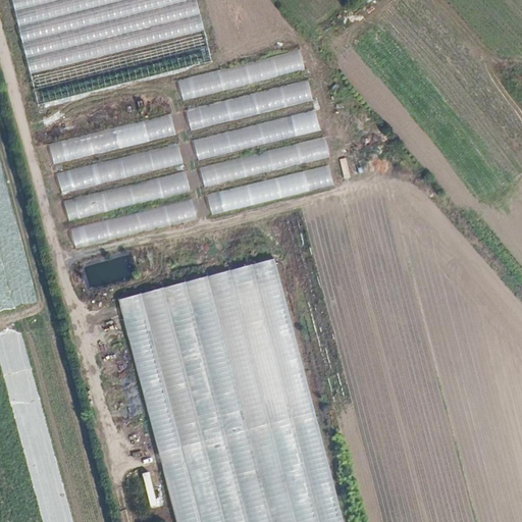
[(301,50),(179,80),(185,102),(306,71),(301,50)]
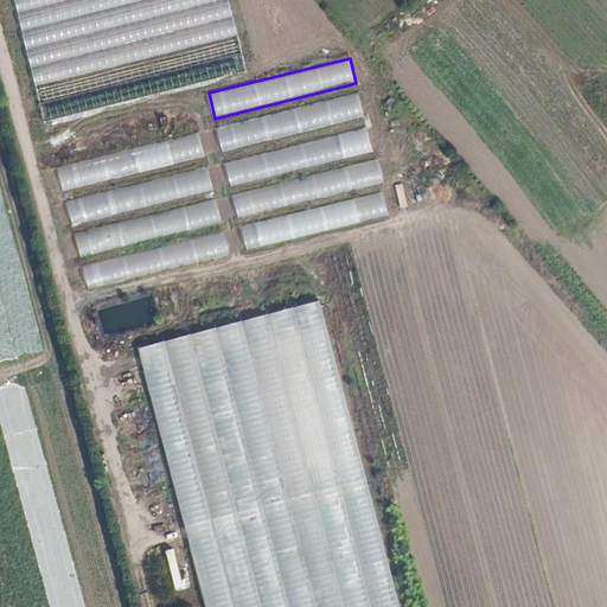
[(356,93),(216,128),(223,153),(362,117),(356,93)]
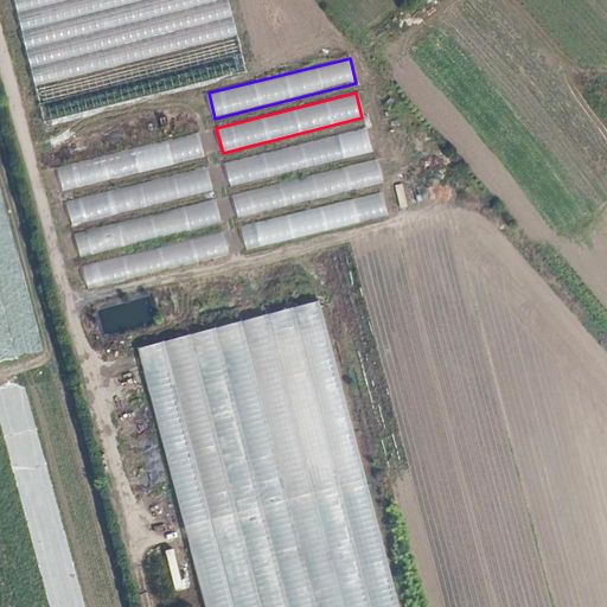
[(371,153),(365,128),(224,164),(230,189),(371,153)]
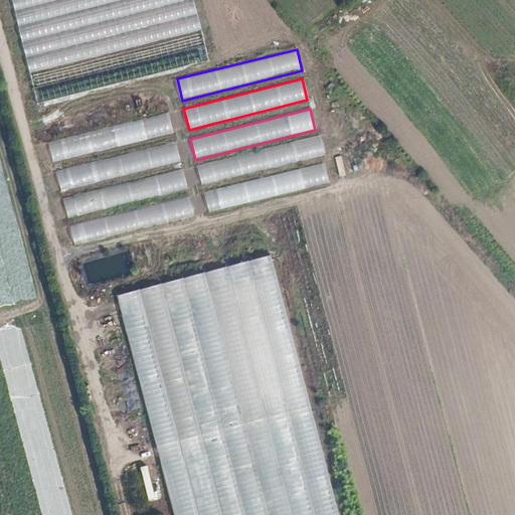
[(169,112),(48,143),(54,164),(174,133),(169,112)]
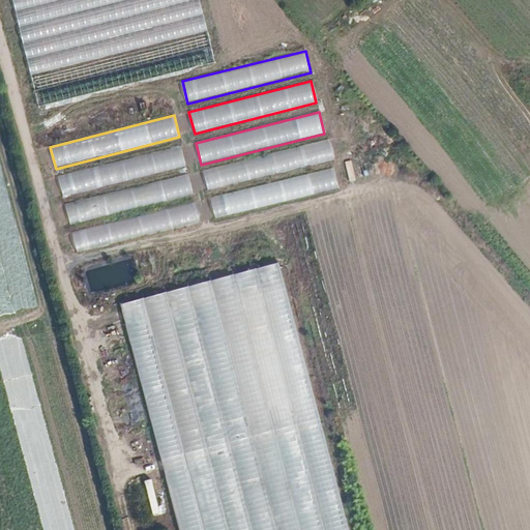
[(328,140),(203,170),(208,192),(333,162),(328,140)]
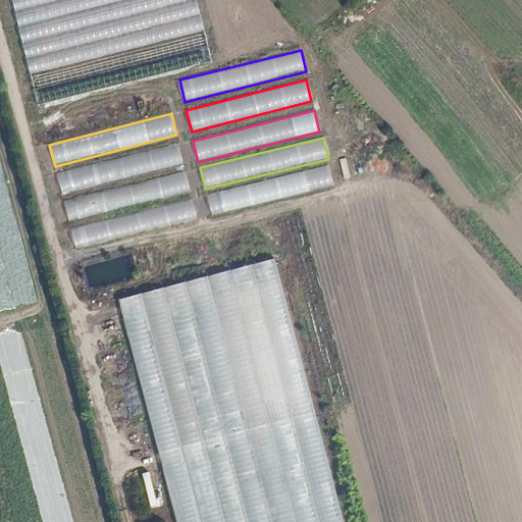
[(177,144),(56,173),(61,195),(183,165),(177,144)]
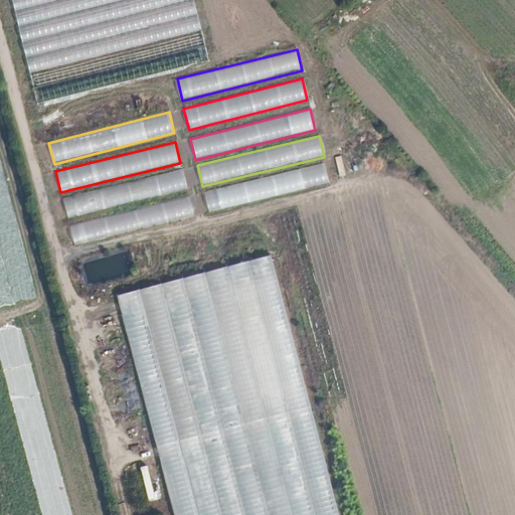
[(323,165),(206,193),(211,213),(328,184),(323,165)]
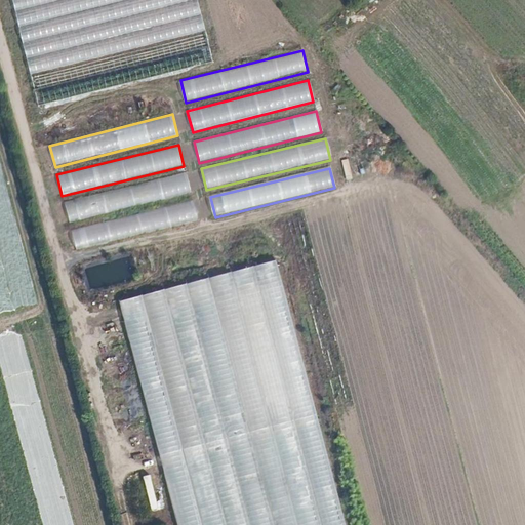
[(187,173),(64,204),(69,225),(192,194),(187,173)]
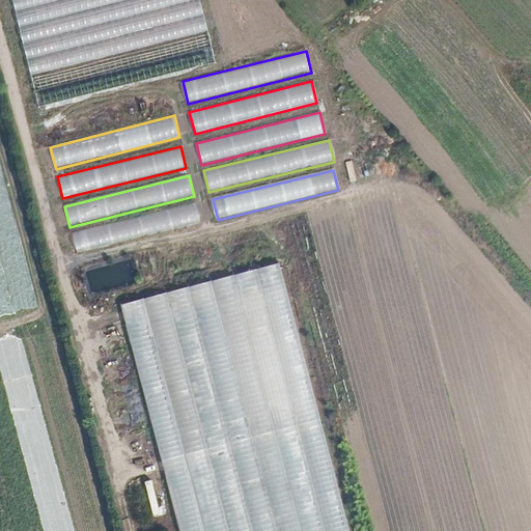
[(198,221),(194,202),(68,235),(74,254),(198,221)]
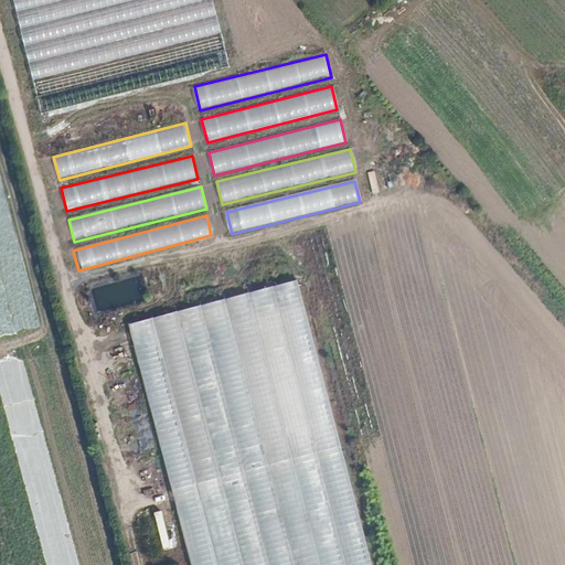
[(368,564),(294,283),(127,327),(139,375),(161,455),(173,503),(189,564),(368,564)]
